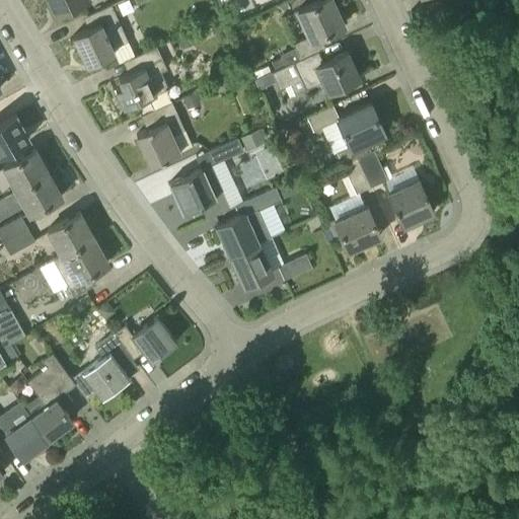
[(47,0),(54,15),(85,0),(47,0)]
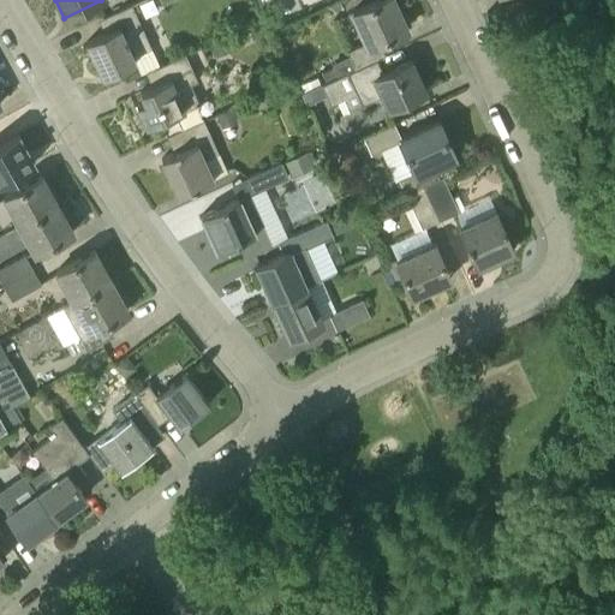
[(327,82),(376,59),(384,55),(378,42),(407,29),(393,0),(380,0),(350,15),(363,42),(346,51),(348,55),(332,63),(333,67),(322,72),(327,82)]
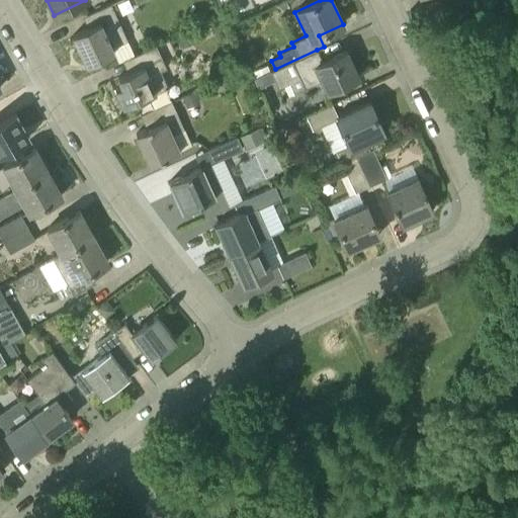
[(127,40),(110,4),(87,15),(92,27),(73,35),(86,65),(116,51),(114,47),(127,40)]
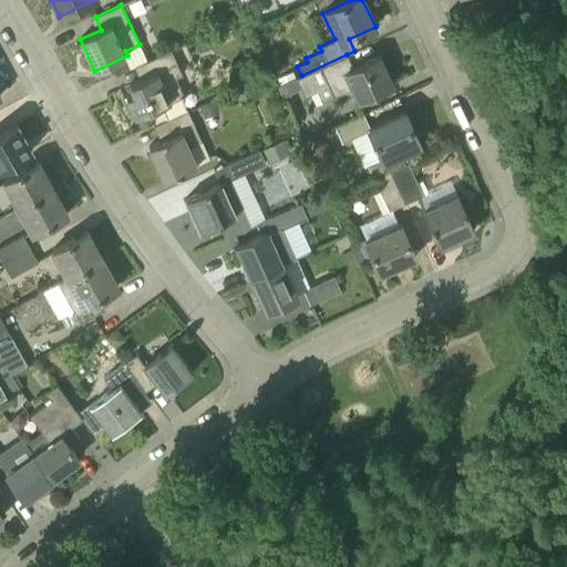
[(193,40),(199,53),(212,48),(206,34),(193,40)]
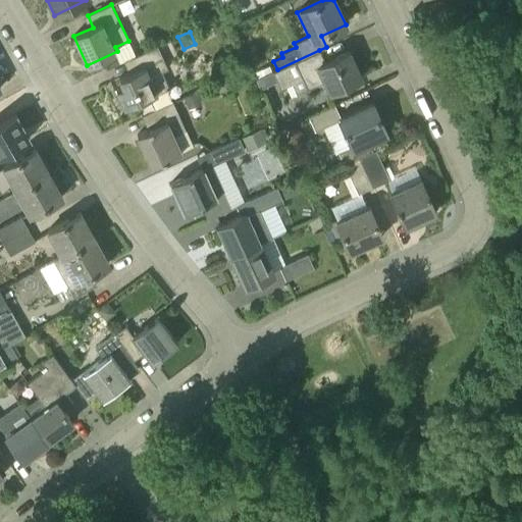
[(115,89),(124,108),(168,88),(161,71),(167,69),(156,46),(132,58),(137,70),(118,79),(122,87),(115,89)]
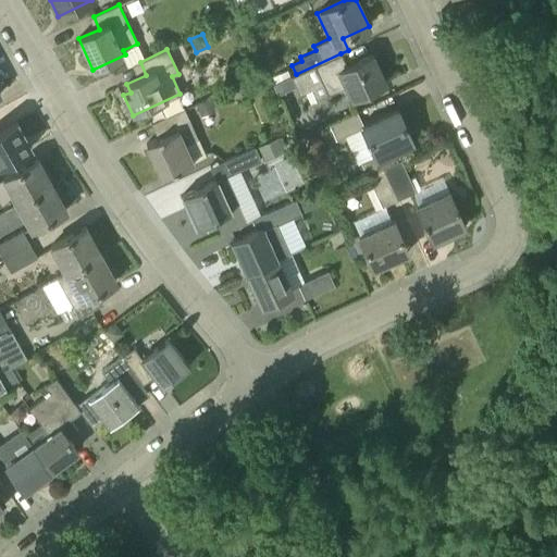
[(296,74),(289,76),(289,77),(295,88),(298,95),(322,83),(327,95),(343,87),(349,99),(385,83),(372,56),(347,66),(341,53),(296,74)]
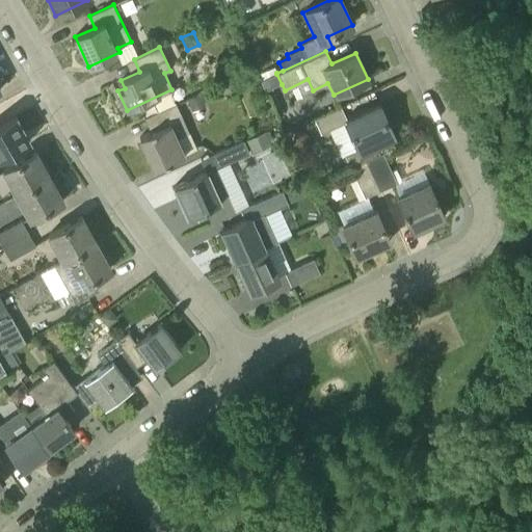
[(282,84),(276,74),(260,82),(264,91),(282,84)]
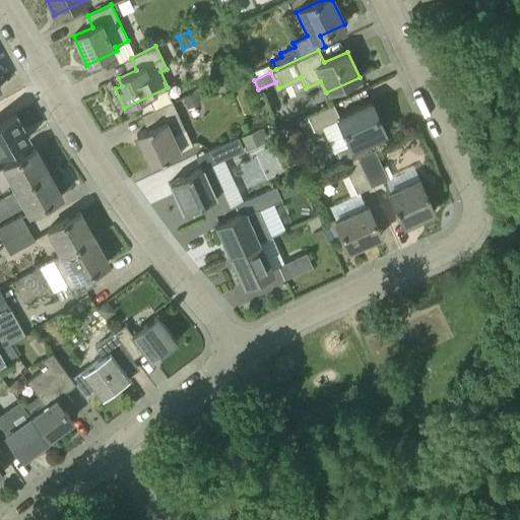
[(182,96),(188,110),(201,104),(195,91),(182,96)]
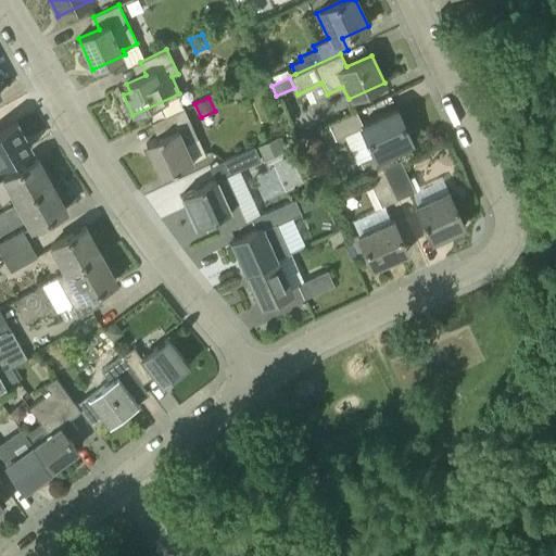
[(184,109),(164,117),(151,124),(158,139),(146,144),(161,177),(193,162),(186,144),(198,139),(184,109)]
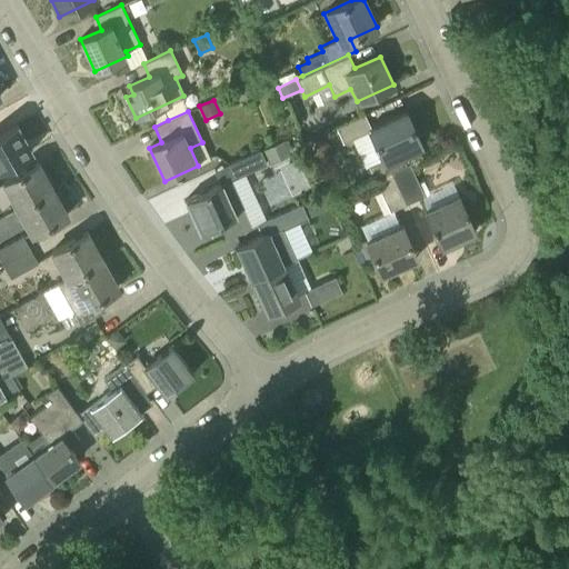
[(406,112),(370,128),(371,129),(386,161),(369,169),(375,180),(391,172),(409,165),(409,163),(406,165),(401,155),(421,146),(406,112)]
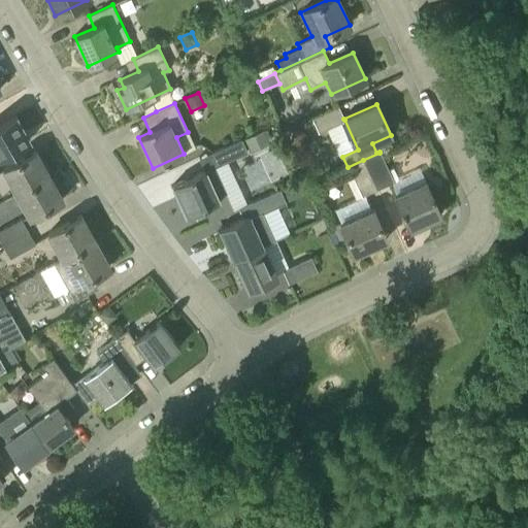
[(338,107),(320,117),(312,120),(318,132),(325,129),(344,120),(343,119),(338,107)]
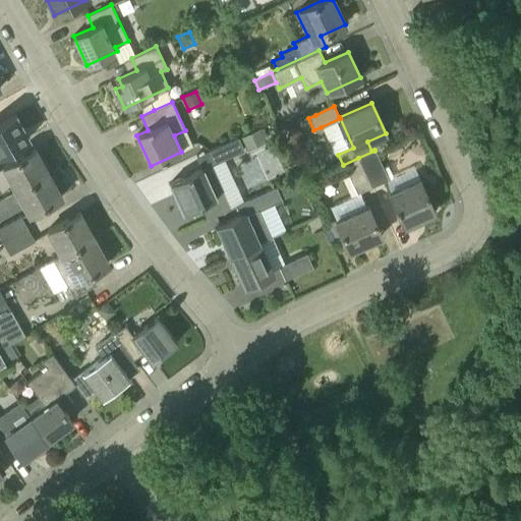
[(0,155),(30,138),(15,114),(0,122),(0,155)]
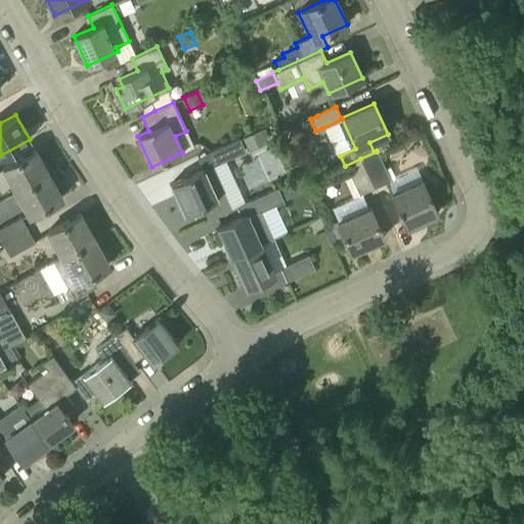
[(267,141),(262,128),(243,137),(248,149),(267,141)]
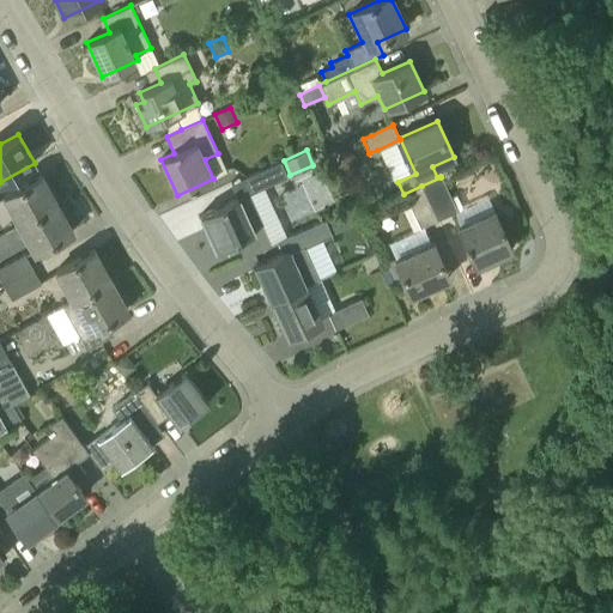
[(357,174),(362,157),(343,151),(337,168),(357,174)]
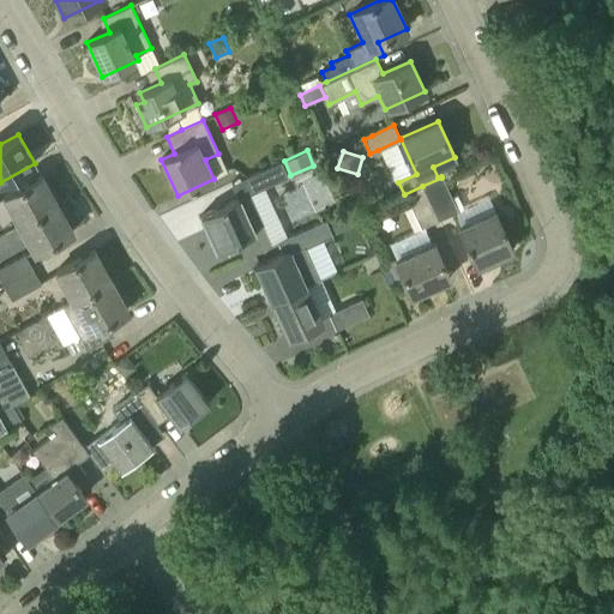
[(288,176),(281,161),(232,184),(239,198),(200,216),(217,251),(238,241),(244,256),(270,244),(264,229),(281,222),(265,187),(288,176)]
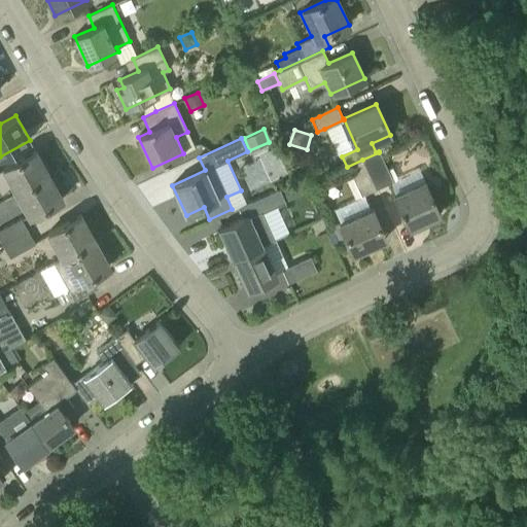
[(14,194),(48,175),(35,150),(1,170),(14,194)]
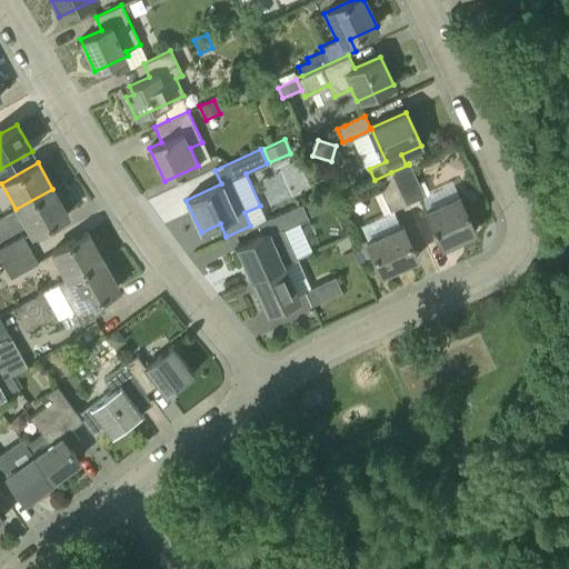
[(409,165),(391,172),(406,205),(423,196),(409,165)]
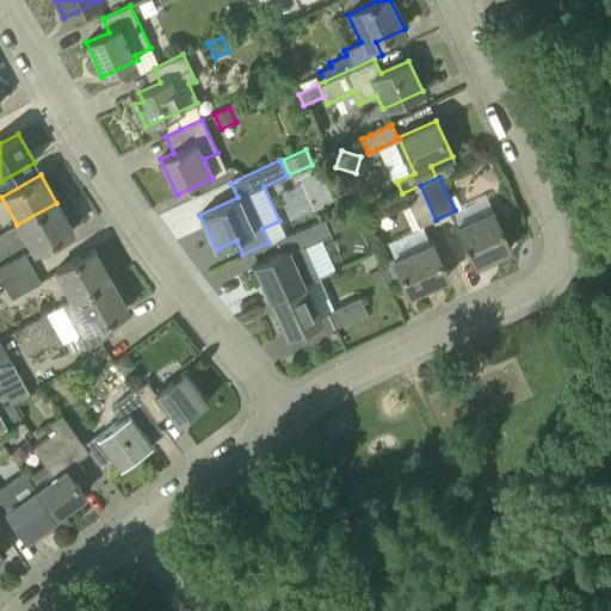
[(418,227),(436,220),(420,185),(402,193),(418,227)]
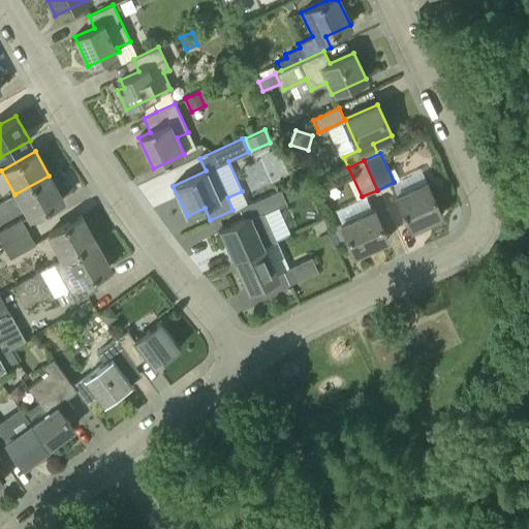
[(49,176),(14,194),(28,219),(63,199),(49,176)]
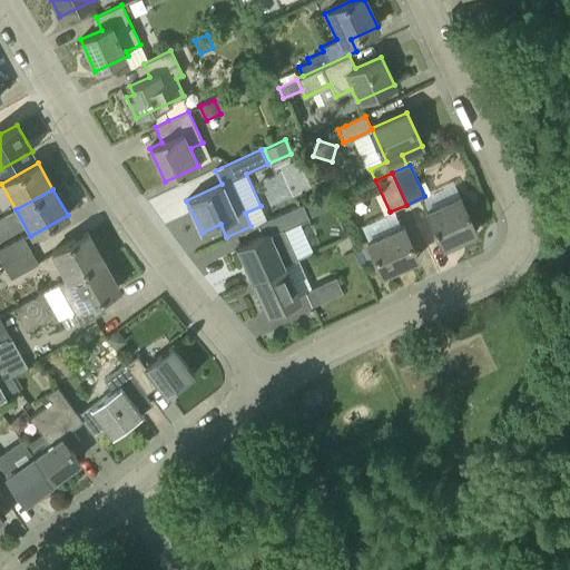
[(332,206),(326,193),(315,198),(321,210),(332,206)]
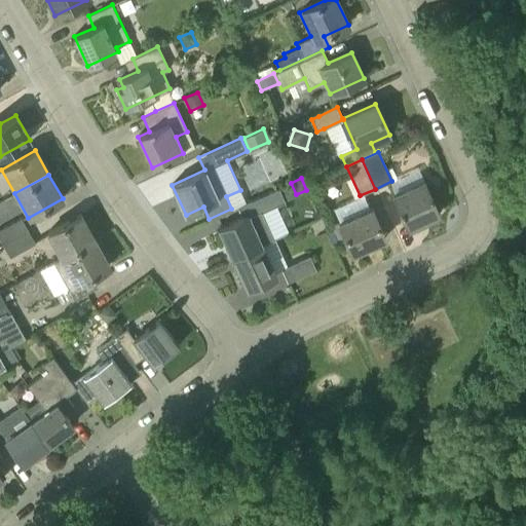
[(440,215),(424,181),(392,195),(408,229),(440,215)]
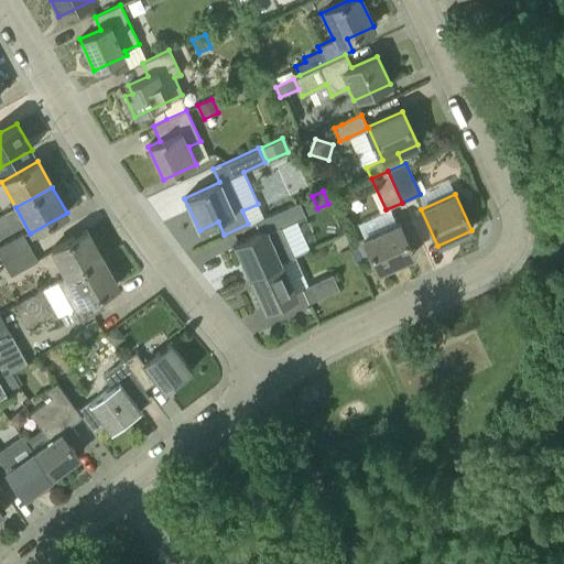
[(249,278),(281,263),(280,261),(293,255),(280,226),(305,216),(299,202),(269,216),(274,229),(267,232),(266,230),(235,245),(249,278)]
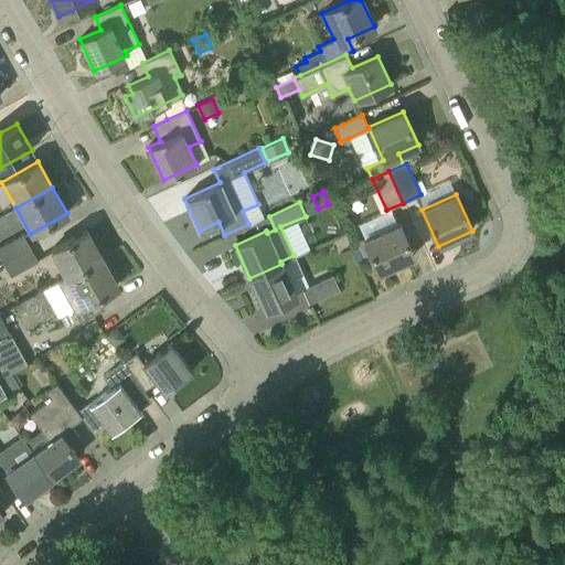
[(414,257),(398,222),(360,240),(366,254),(370,253),(379,273),(414,257)]
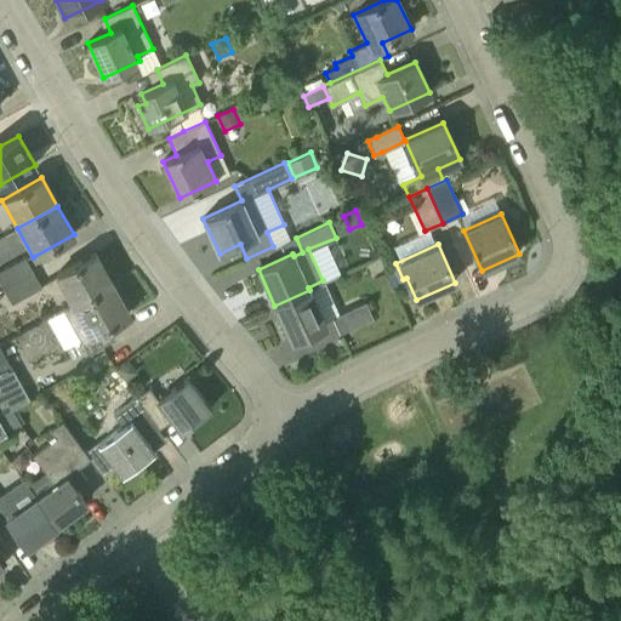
[(72,305),(112,283),(95,254),(56,275),(72,305)]
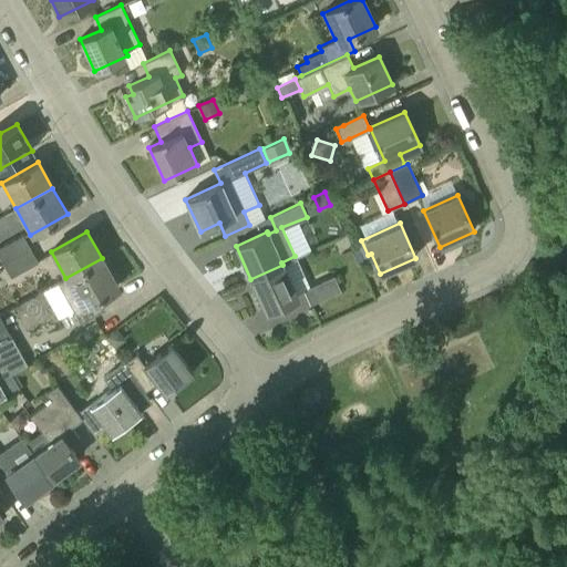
[(0,256),(4,265),(31,249),(23,235),(0,247),(0,256)]
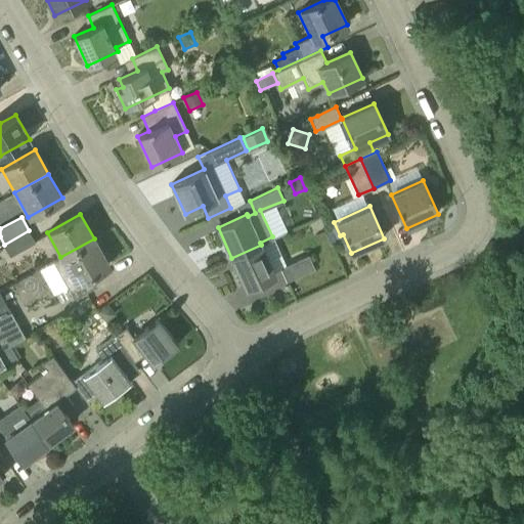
[(340,235),(334,222),(330,224),(336,237),(340,235)]
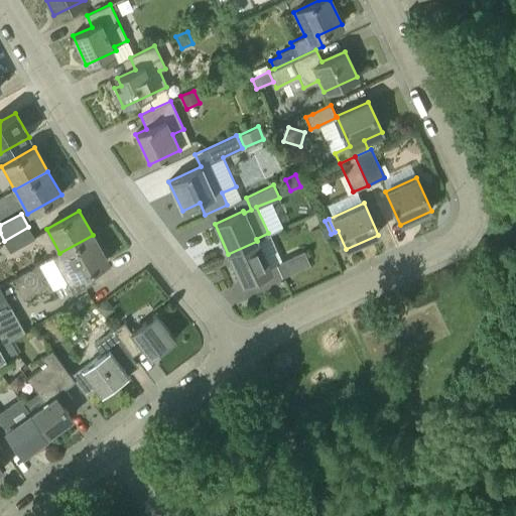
[(28,227),(4,241),(9,251),(33,238),(28,227)]
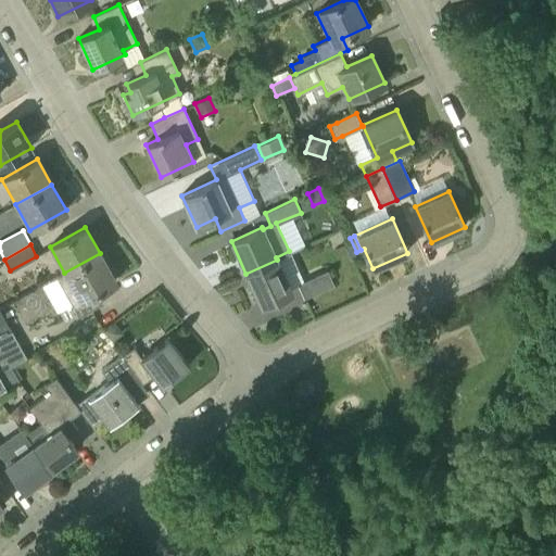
[(100,253),(64,273),(73,289),(65,293),(78,317),(96,307),(89,295),(115,281),(100,253)]
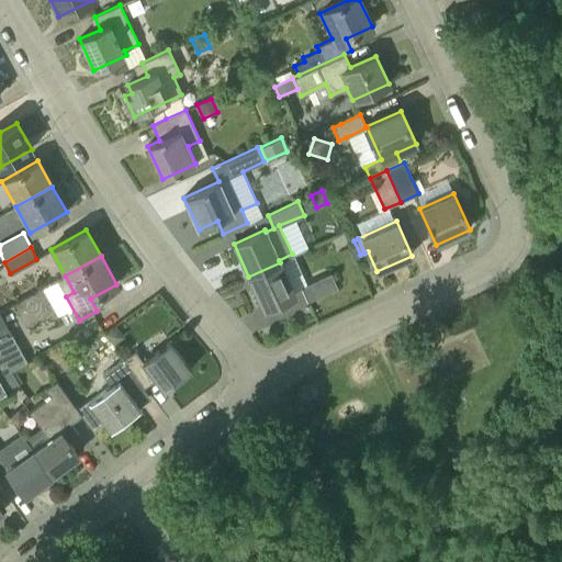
[(280,262),(248,277),(263,308),(294,294),(280,262)]
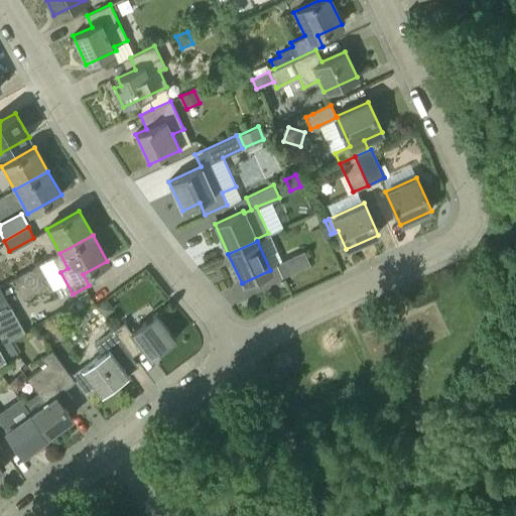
[(276,263),(281,275),(309,263),(303,250),(276,263)]
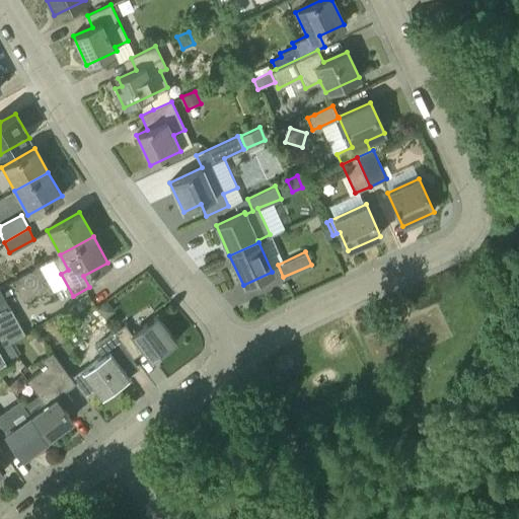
[(107,301),(96,309),(104,318),(109,314),(110,305),(107,301)]
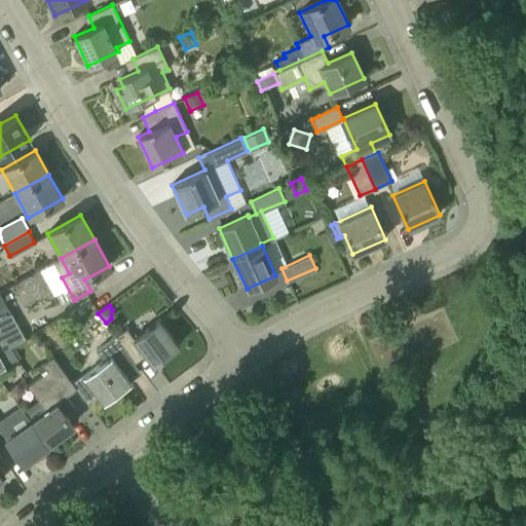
[(0,316),(0,351),(10,346),(25,337),(10,311),(4,314),(0,316)]
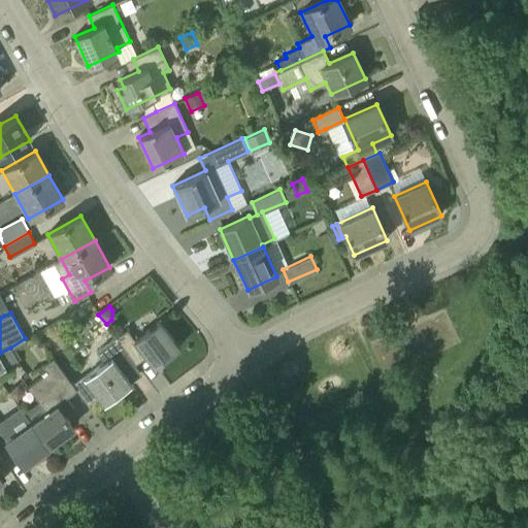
[(116,337),(136,364),(145,357),(153,367),(179,348),(160,321),(135,339),(127,329),(116,337)]
